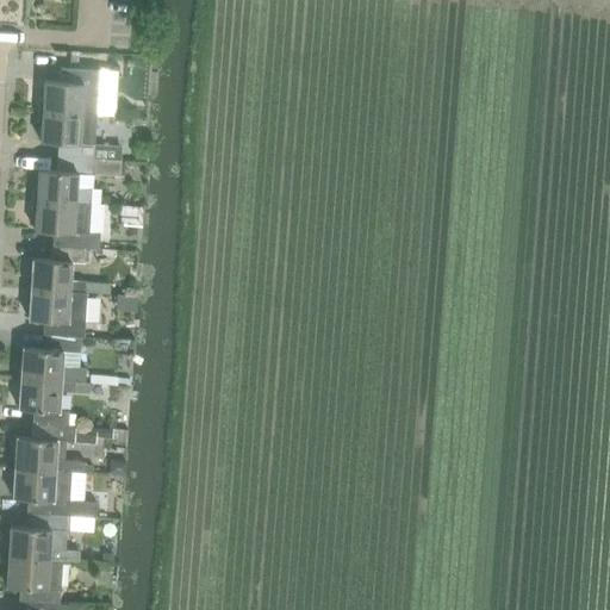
[(38,99),(38,111),(95,114),(98,69),(60,67),(58,81),(43,80),(43,99),(38,99)]
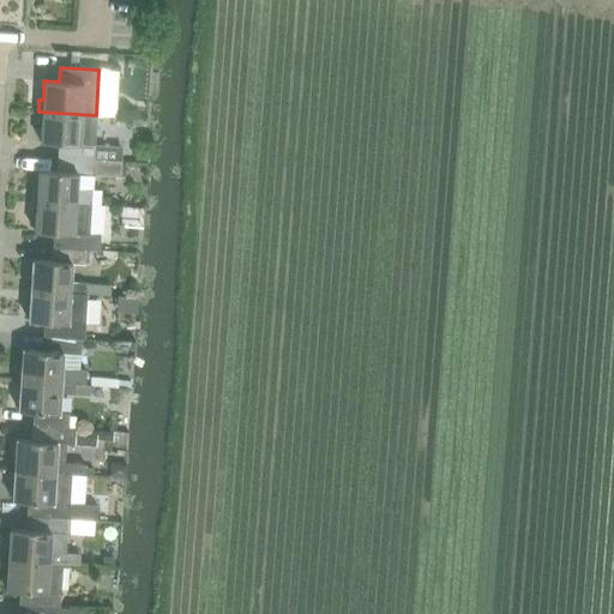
[(38,112),(37,124),(41,124),(40,142),(59,143),(58,158),(94,160),(95,145),(96,115),(38,112)]
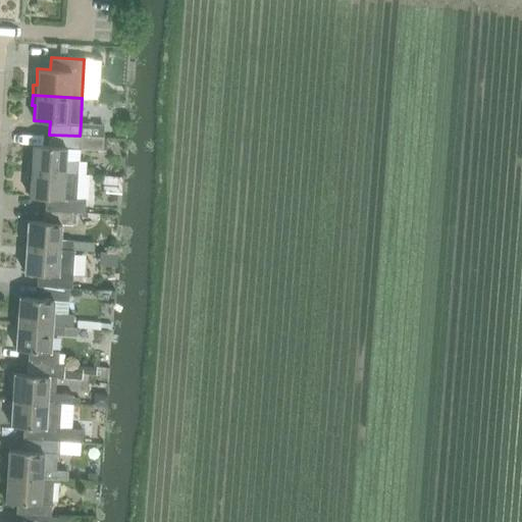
[(28,161),(28,171),(77,173),(77,161),(65,160),(65,148),(81,149),(102,150),(103,138),(80,136),(49,135),(48,146),(33,145),(32,161),(28,161)]
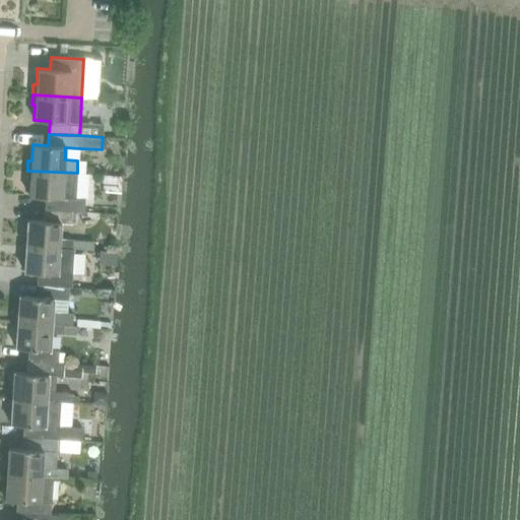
[(27,171),(26,181),(29,181),(29,196),(45,197),(44,209),(71,211),(84,212),(84,199),(75,199),(77,173),(27,171)]
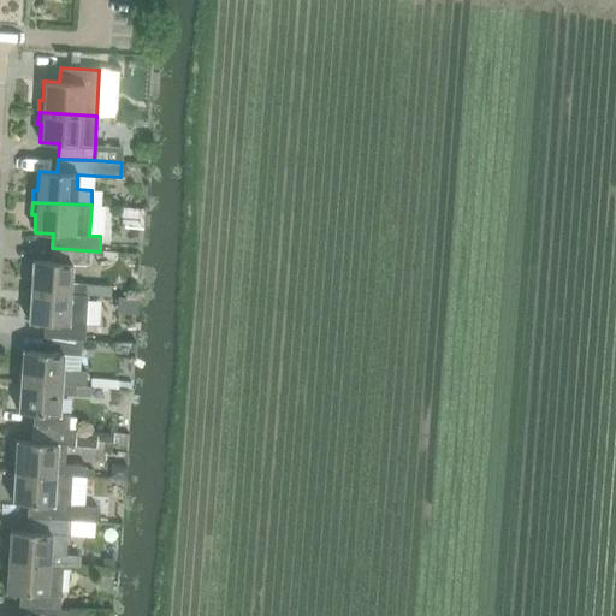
[(93,202),(92,232),(105,232),(106,202),(93,202)]
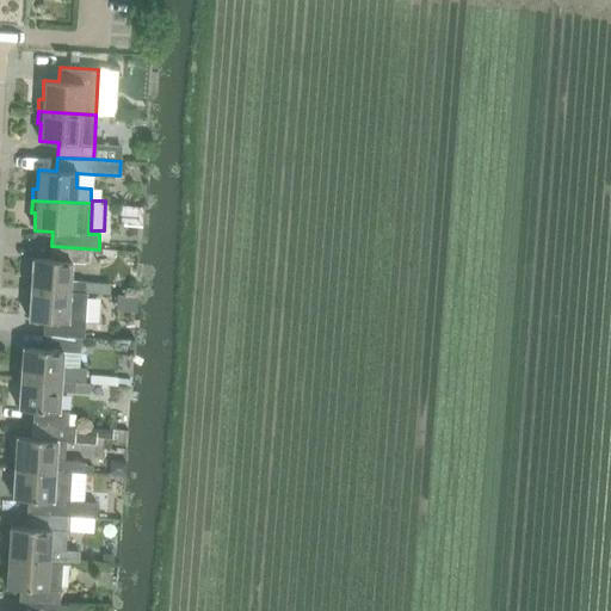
[(26,278),(26,290),(86,294),(110,295),(111,284),(71,281),(71,263),(84,263),(84,248),(51,246),(51,260),(32,260),(31,278),(26,278)]
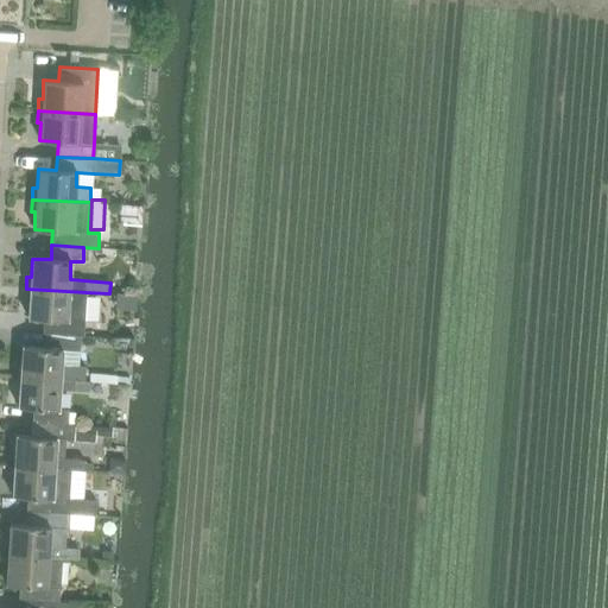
[(26,289),(25,301),(29,301),(29,318),(43,318),(43,334),(45,334),(80,335),(83,336),(84,306),(86,292),(26,289)]
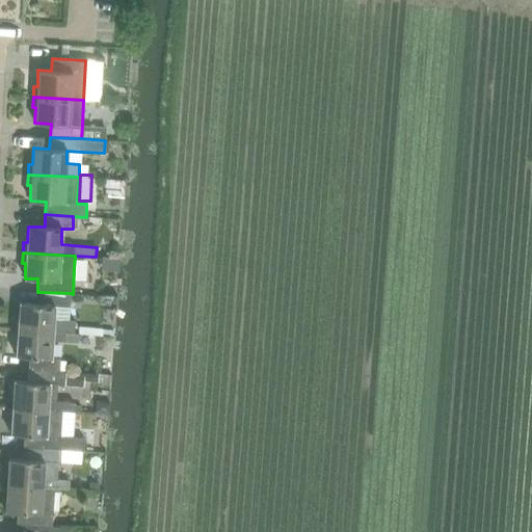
[(19,303),(18,329),(74,334),(75,320),(69,320),(54,319),(54,306),(69,307),(70,293),(40,292),(40,304),(19,303)]
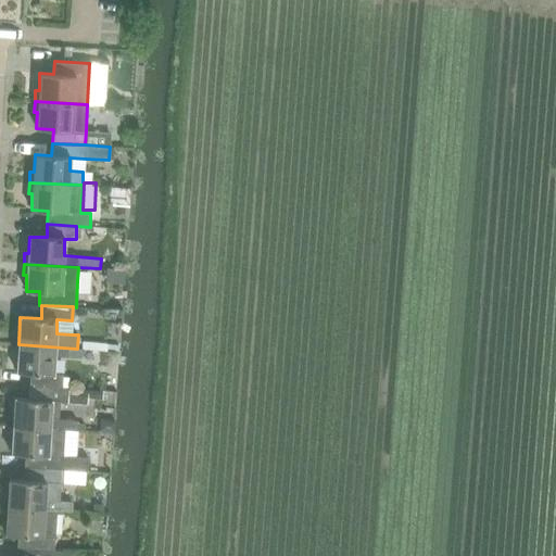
[(19,344),(16,371),(30,373),(29,386),(62,388),(62,375),(53,374),(54,356),(81,358),(83,349),(77,349),(19,344)]
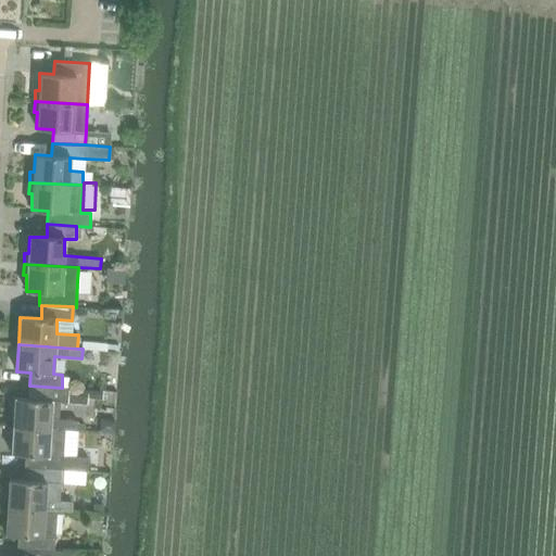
[(14,397),(12,426),(64,429),(76,430),(76,424),(77,420),(59,419),(60,402),(67,403),(68,388),(62,388),(29,386),(28,399),(14,397)]
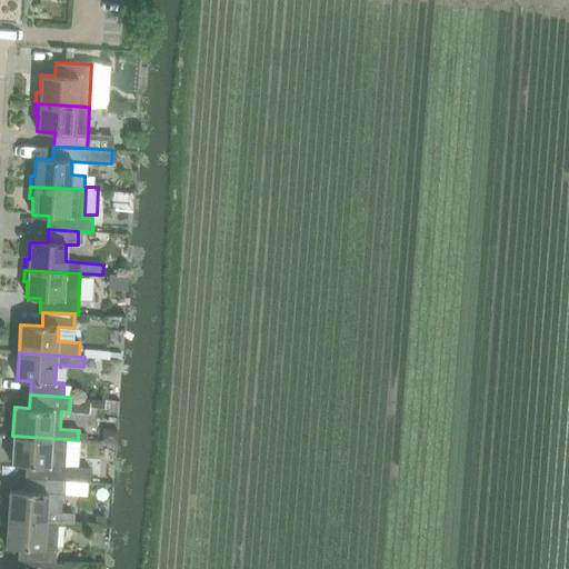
[(12,436),(11,463),(26,465),(25,478),(66,480),(88,482),(89,469),(78,468),(65,467),(66,439),(12,436)]
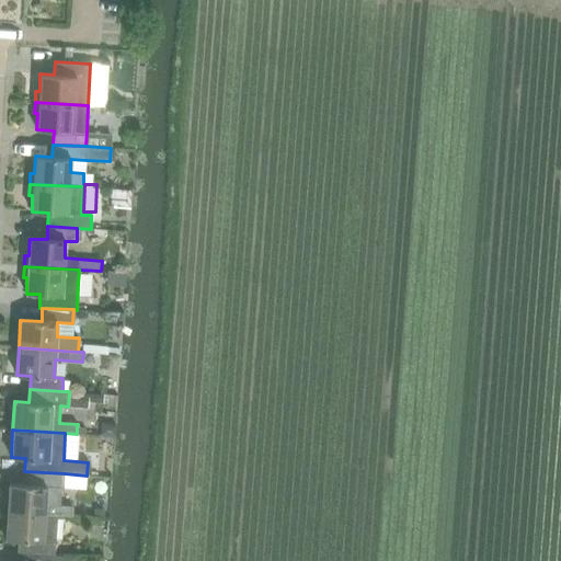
[(9,483),(7,512),(57,515),(71,516),(72,506),(59,505),(61,487),(64,488),(65,473),(24,471),(23,484),(9,483)]
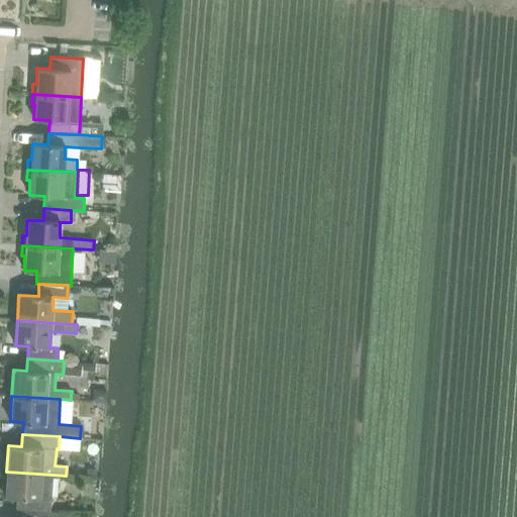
[(6,472),(5,497),(16,498),(15,510),(49,512),(50,500),(53,475),(6,472)]
